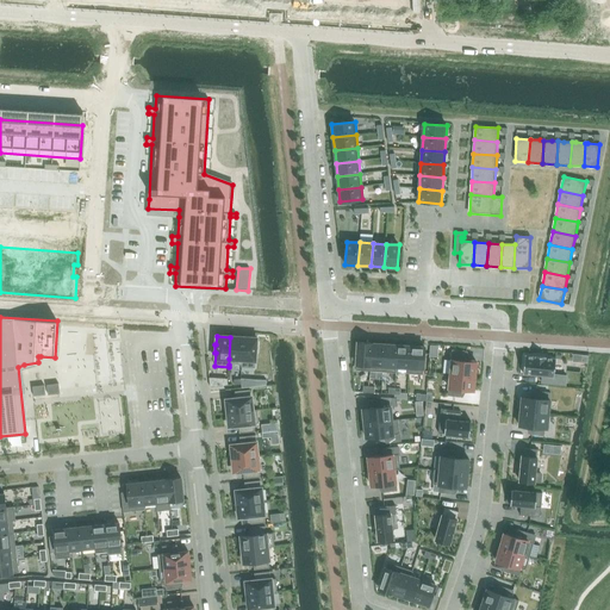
[(229,365),(242,365),(242,360),(243,337),(230,337),(229,359),(229,365)]
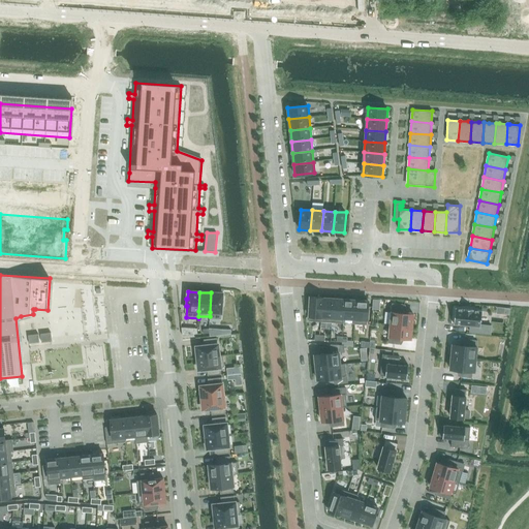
[(210,312),(210,316),(210,318),(221,319),(222,303),(223,303),(224,294),(223,294),(223,293),(211,292),(210,312)]
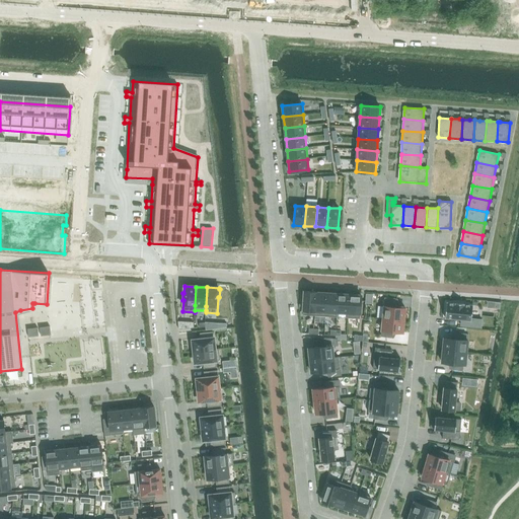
[(316,292),(304,291),(303,315),(314,315),(316,292)]
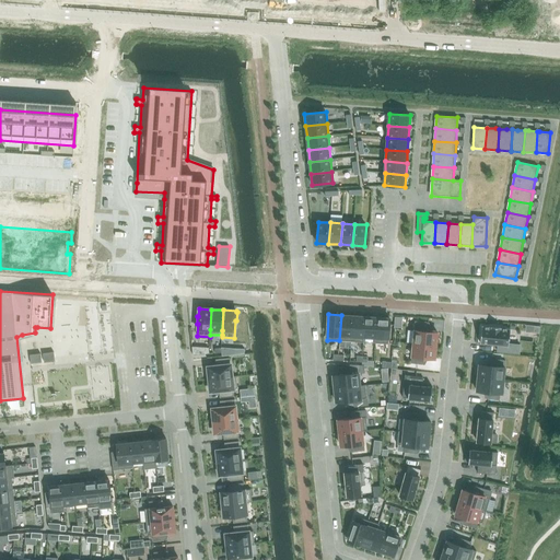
[(353,316),(341,315),(339,340),(351,341),(353,316)]
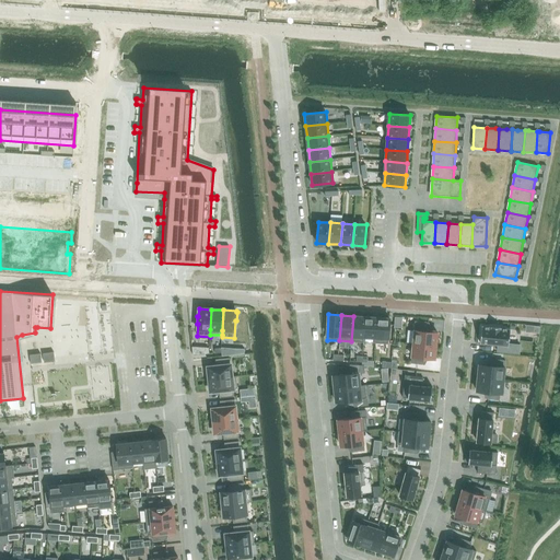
[(365,316),(353,316),(351,341),(364,342),(364,337),(365,316)]
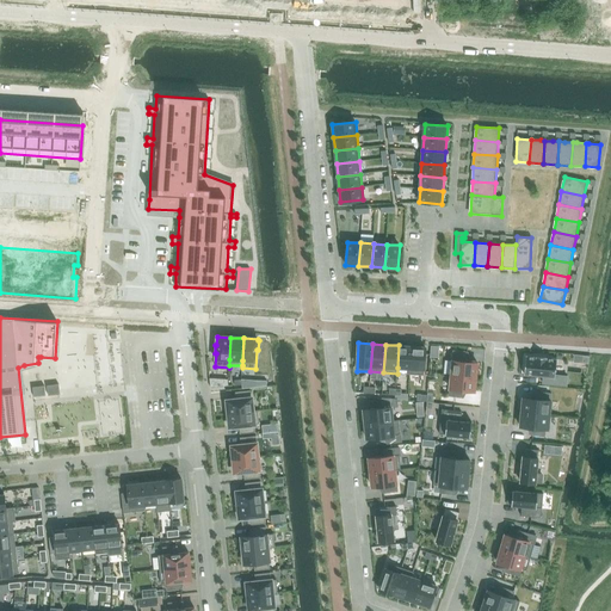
[(411,346),(399,345),(397,368),(409,369),(411,346)]
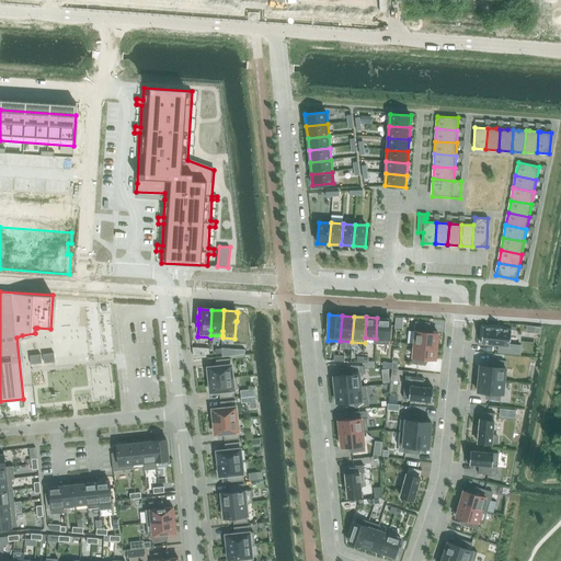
[(390,319),(377,318),(376,339),(375,343),(389,344),(390,319)]
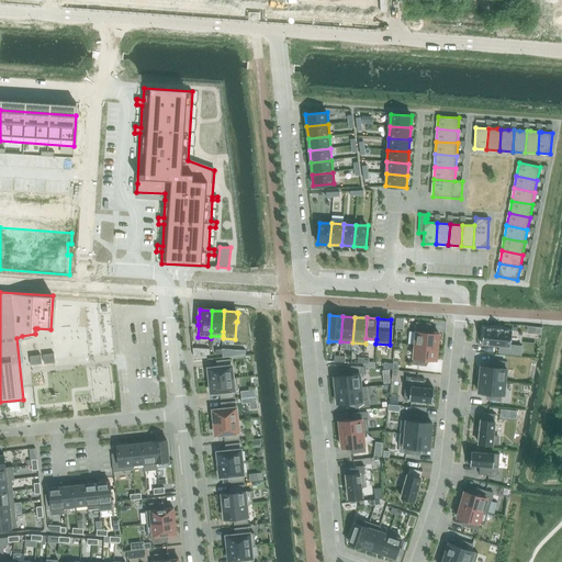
[(430,324),(417,323),(415,344),(438,346),(439,334),(429,333),(430,324)]
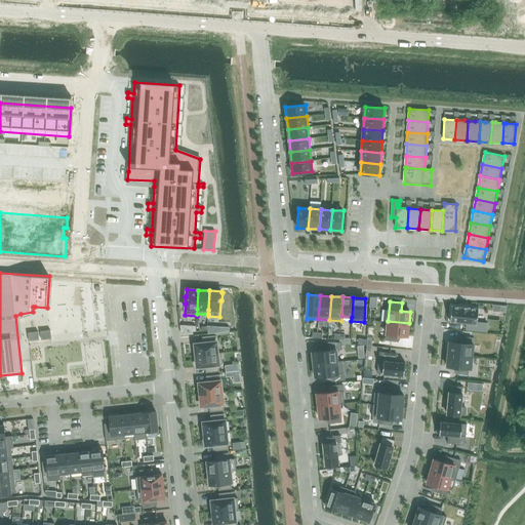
[(451,307),(450,322),(467,323),(467,329),(484,331),(484,330),(487,330),(487,323),(477,322),(478,309),(469,309),(469,308),(460,307),(460,308),(451,307)]
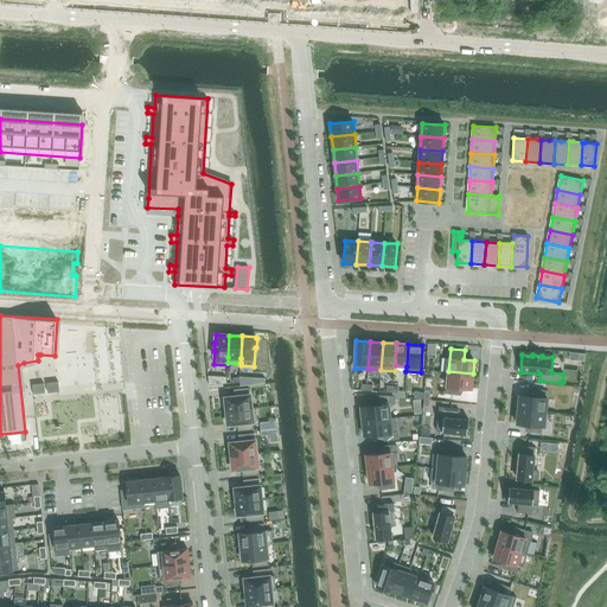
[(448,371),(446,394),(460,395),(461,388),(472,389),(473,374),(448,371)]
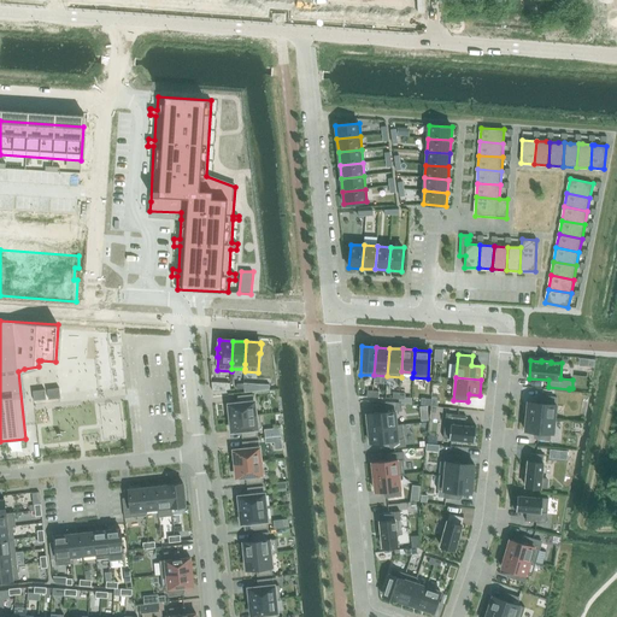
[(59,388),(47,389),(48,399),(60,398),(59,388)]
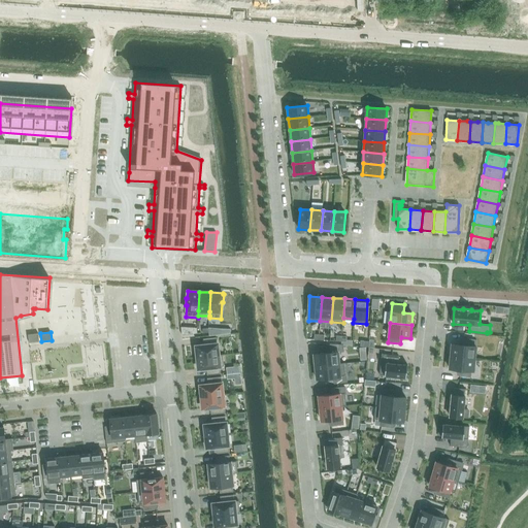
[(38,334),(28,335),(29,343),(39,342),(38,334)]
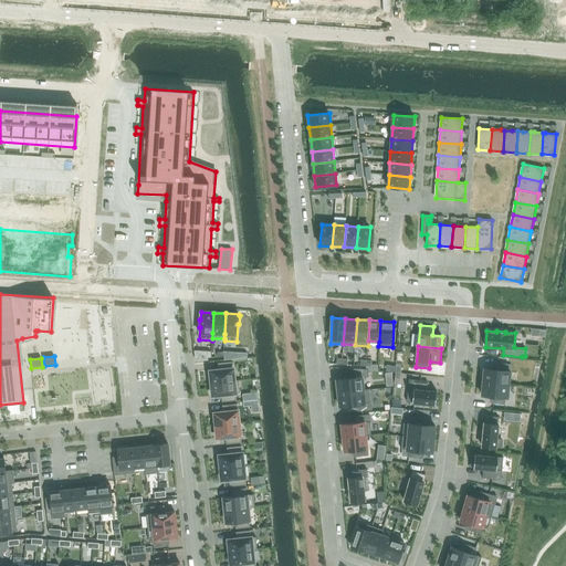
[(211,383),(211,384),(234,381),(233,368),(232,368),(232,362),(218,363),(219,370),(210,371),(211,383)]
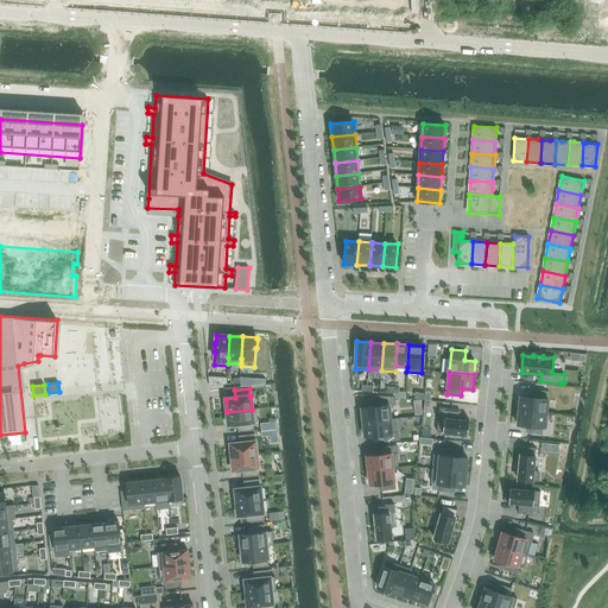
[(520,397),(519,410),(548,413),(549,400),(545,400),(546,393),(532,391),(531,398),(520,397)]
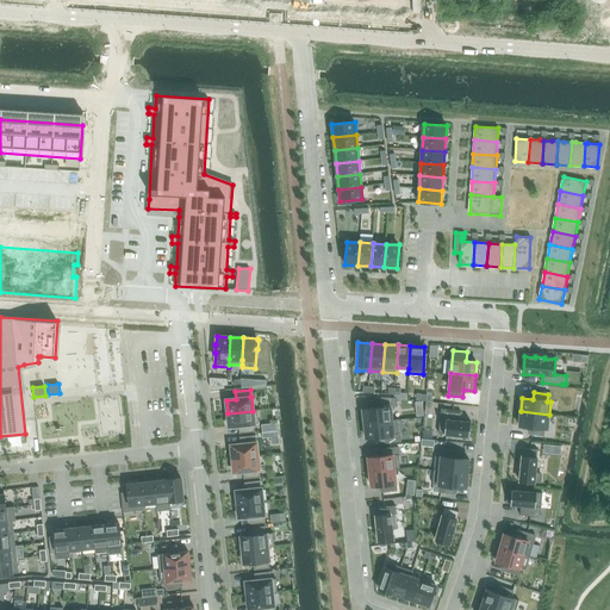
[(383,408),(362,410),(365,423),(394,419),(393,406),(397,406),(396,399),(381,398),(383,408)]
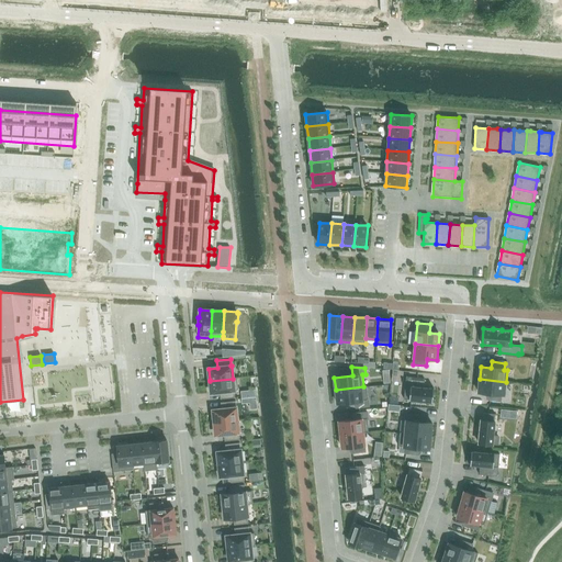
[(406,377),(404,398),(409,400),(433,403),(434,388),(424,386),(425,381),(412,380),(412,377),(406,377)]
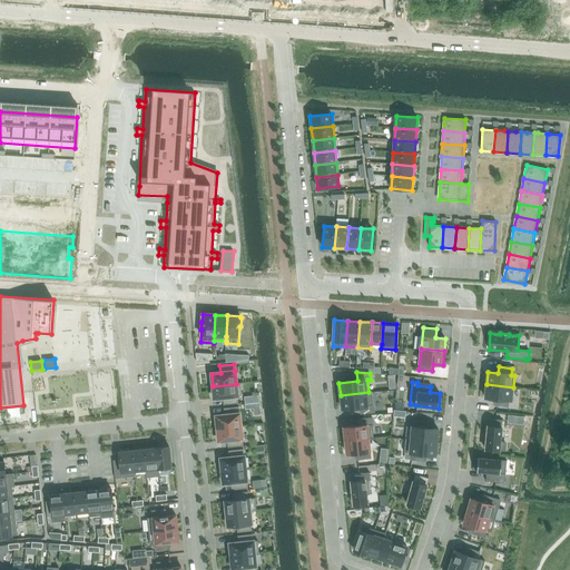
[(236,384),(213,386),(213,387),(214,399),(223,397),(224,405),(237,403),(237,397),(242,396),(241,383),(236,384)]
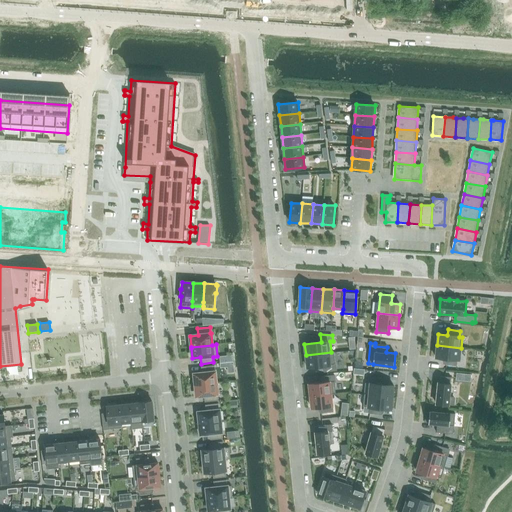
[(437,345),(436,356),(445,357),(444,363),(457,364),(457,358),(459,358),(461,348),(437,345)]
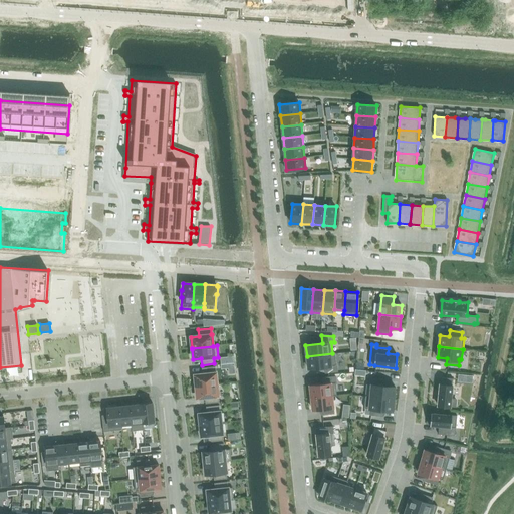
[(332,353),(307,356),(308,368),(325,367),(325,373),(337,371),(337,365),(336,365),(335,353),(332,353)]
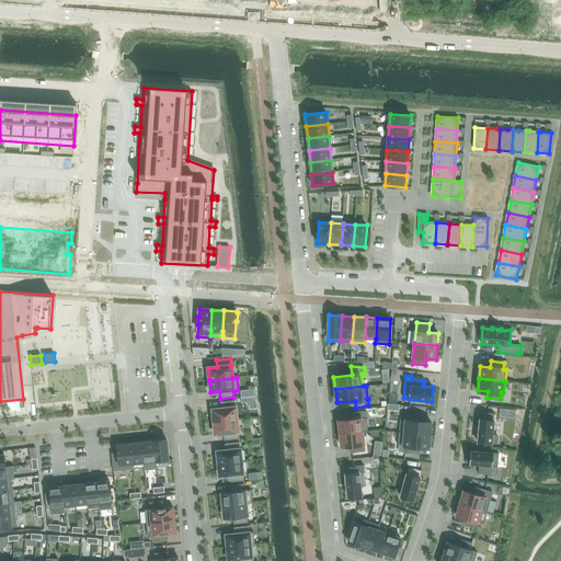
[(214,421),(214,422),(237,420),(236,408),(235,408),(235,400),(220,402),(221,409),(213,410),(214,421)]
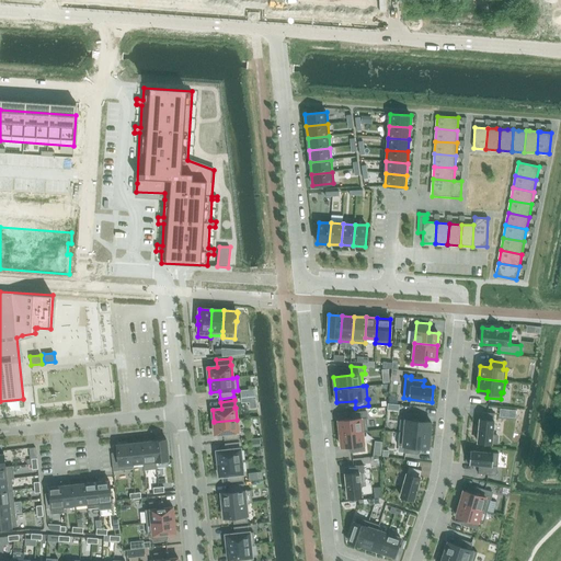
[(348,420),(339,421),(340,434),(363,432),(368,432),(367,419),(366,411),(353,412),(354,419),(348,420)]
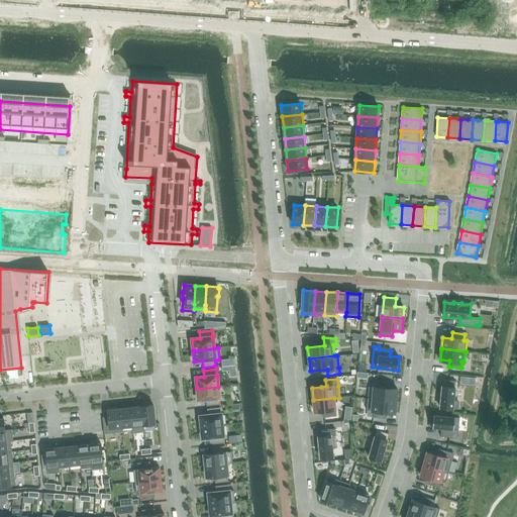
[(455,380),(443,379),(441,407),(453,408),(453,407),(458,407),(459,401),(454,400),(455,380)]
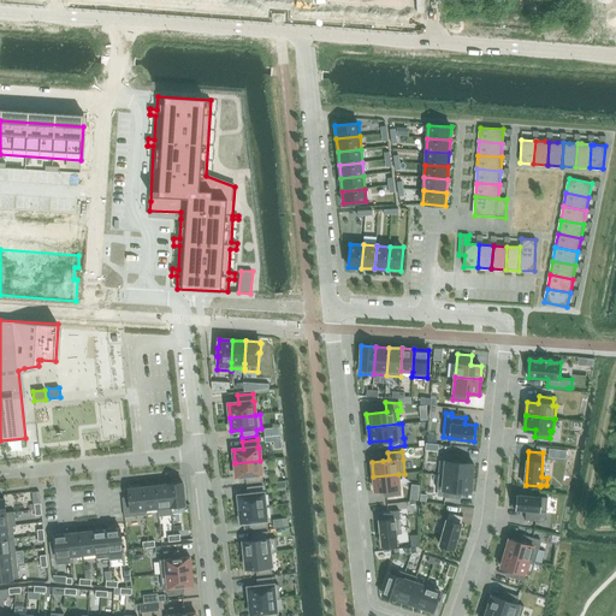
[(444,474),(472,478),(473,463),(462,462),(463,456),(449,454),(448,461),(445,461),(444,474)]
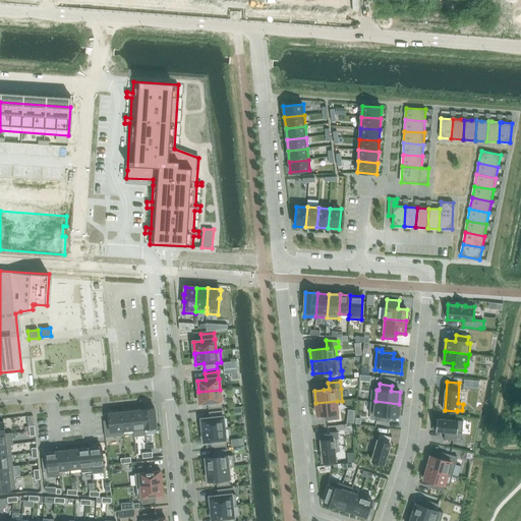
[(221,401),(220,390),(198,392),(198,393),(199,403),(208,402),(209,409),(222,407),(221,401)]
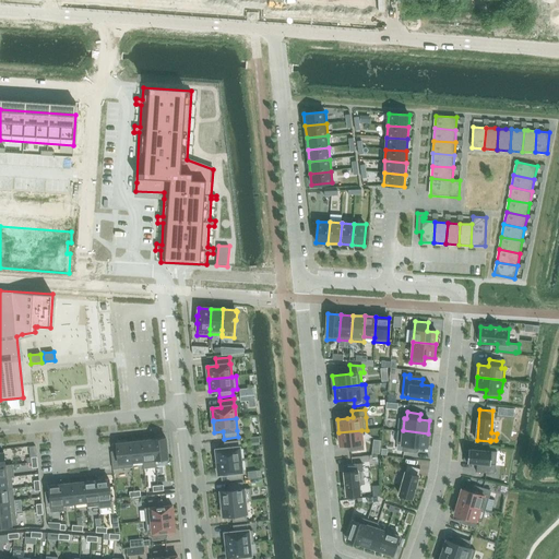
[(361,430),(339,432),(340,445),(349,444),(351,451),(364,450),(361,430)]
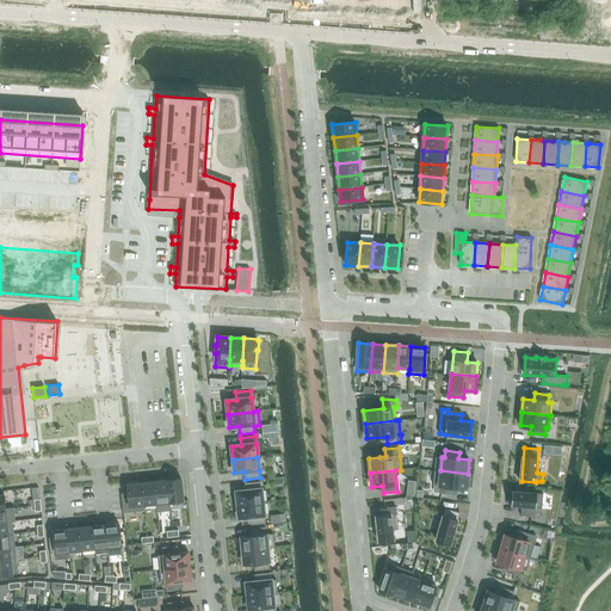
[(467,488),(468,474),(440,470),(434,470),(433,485),(442,486),(440,493),(455,494),(456,487),(467,488)]
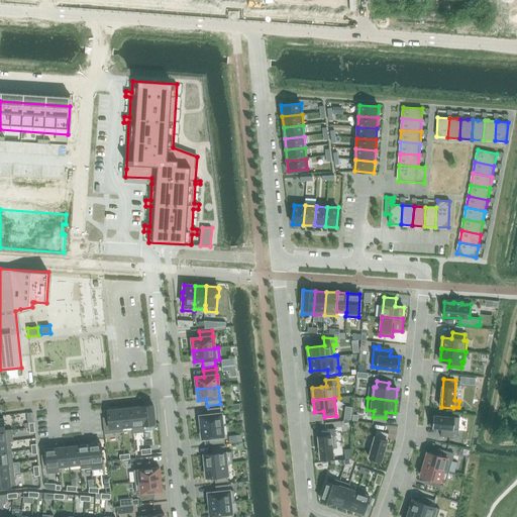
[(153,405),(141,406),(143,425),(156,423),(153,405)]
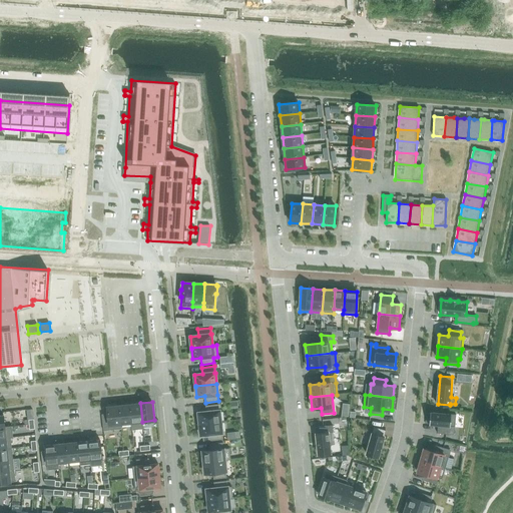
[(142,422),(140,403),(129,404),(131,423),(132,430),(143,429),(142,422)]
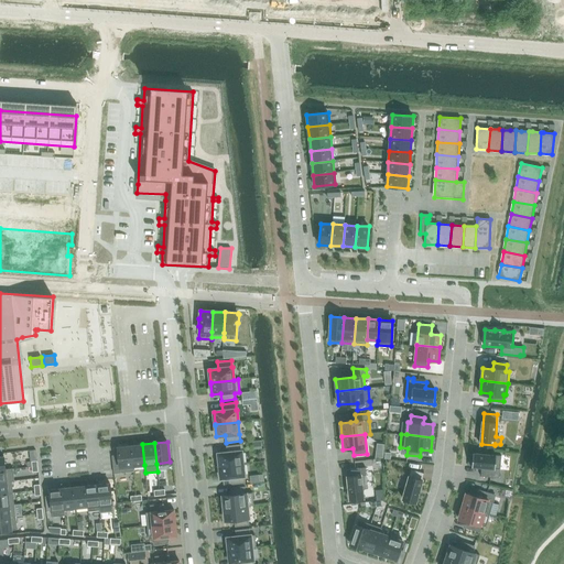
[(131,446),(133,466),(144,465),(142,444),(131,446)]
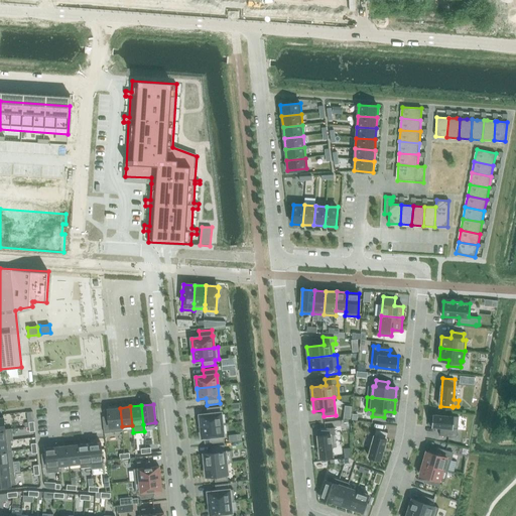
[(200,415),(201,426),(222,424),(221,413),(220,406),(207,408),(208,414),(200,415)]
